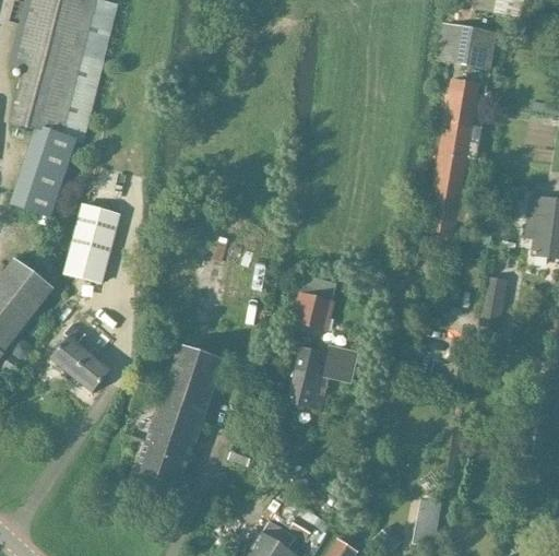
[(25,0),(9,64),(23,69),(16,94),(9,123),(34,129),(67,140),(79,143),(83,144),(118,2),(110,0),(25,0)]
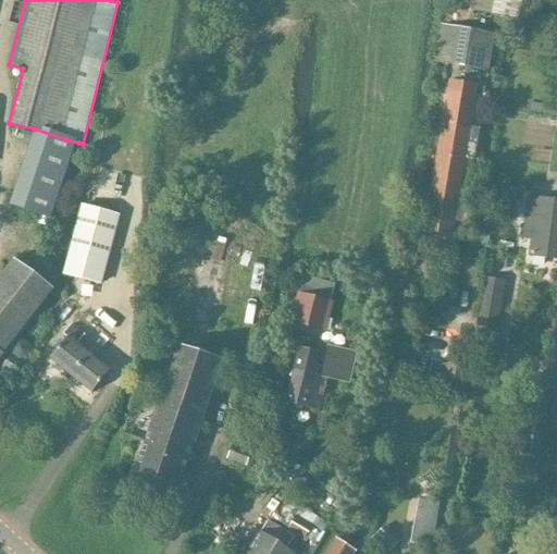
[(474,0),(473,8),(519,17),(522,0),(474,0)]
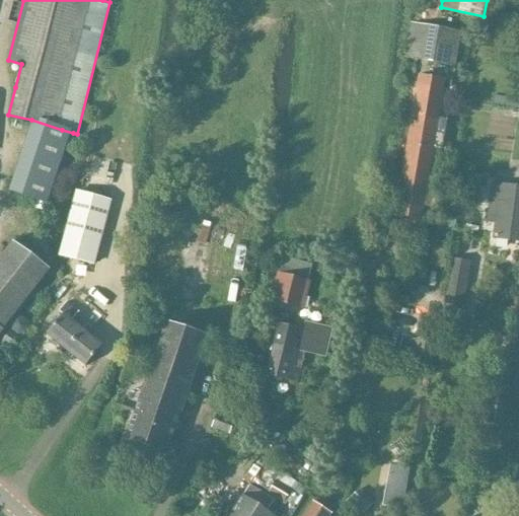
[(414,7),(405,55),(455,63),(461,27),(422,21),(424,9),(414,7)]
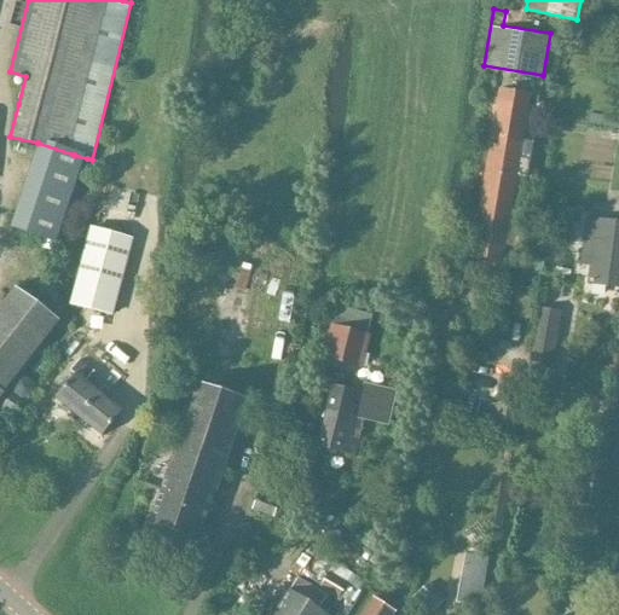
[(502,88),(474,251),(499,257),(502,242),(518,244),(522,209),(508,207),(514,173),(526,175),(531,140),(519,138),(526,92),(502,88)]
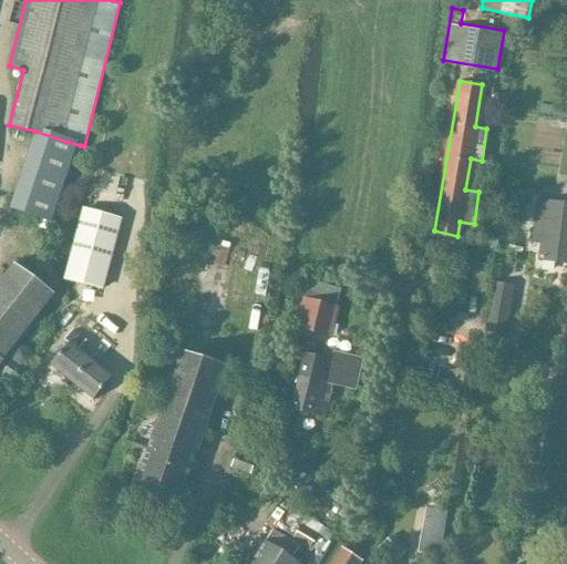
[(503,205),(517,206),(519,188),(505,187),(503,205)]
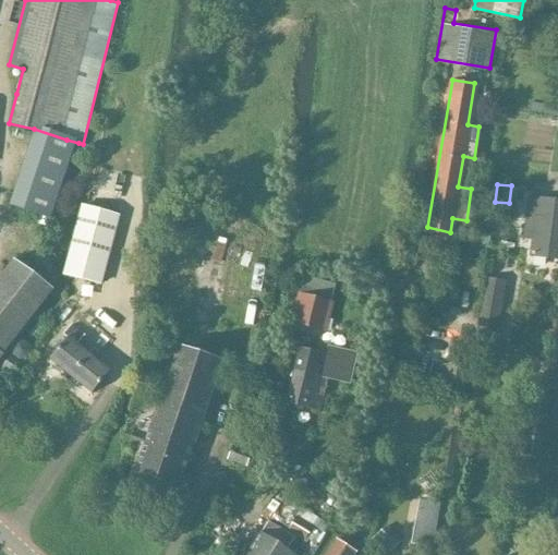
[(530,208),(524,237),(533,238),(531,252),(548,254),(557,255),(557,198),(531,195),(530,208)]
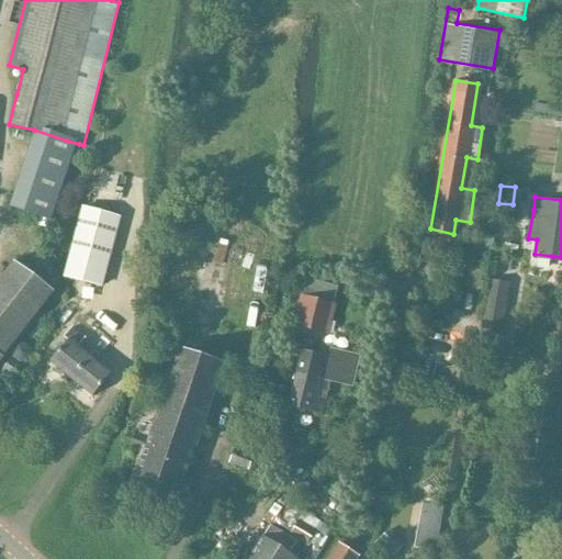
[(68,288),(78,290),(98,293),(102,265),(112,221),(113,215),(98,212),(97,217),(77,214),(69,241),(62,277),(70,279),(68,288)]
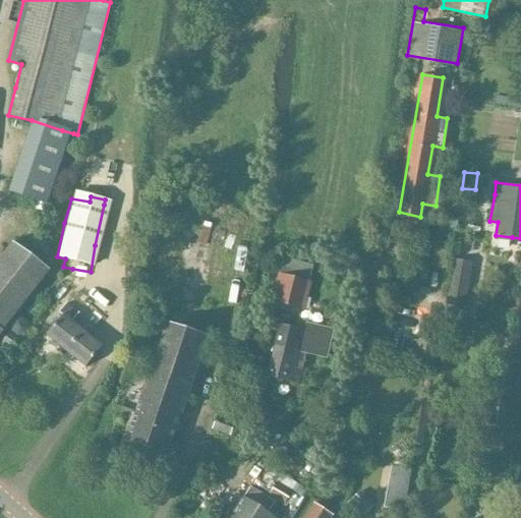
[(13,241),(0,259),(0,327),(47,267),(23,249),(13,241)]
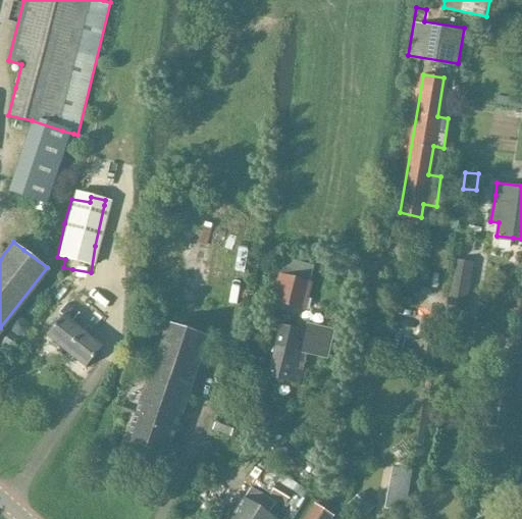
[(274,301),(304,308),(314,264),(284,257),(274,301)]
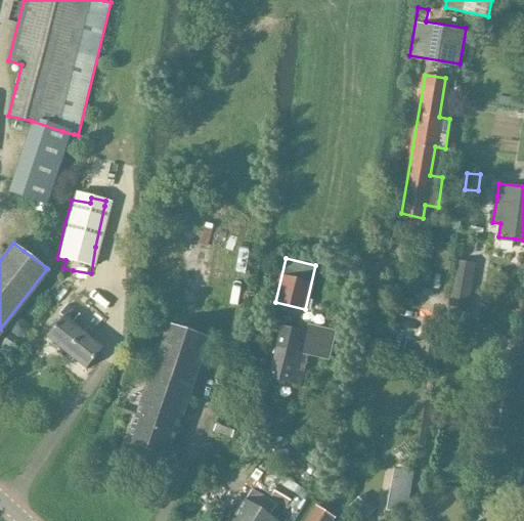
[(447,304),(468,307),(476,262),(455,258),(447,304)]
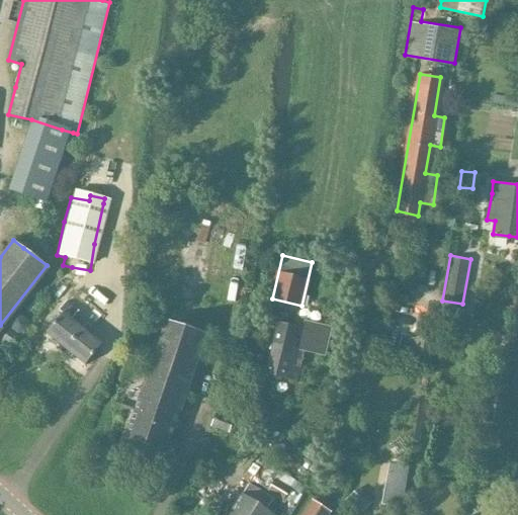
[(46,331),(65,346),(82,326),(71,317),(77,309),(66,299),(59,308),(62,311),(46,331)]
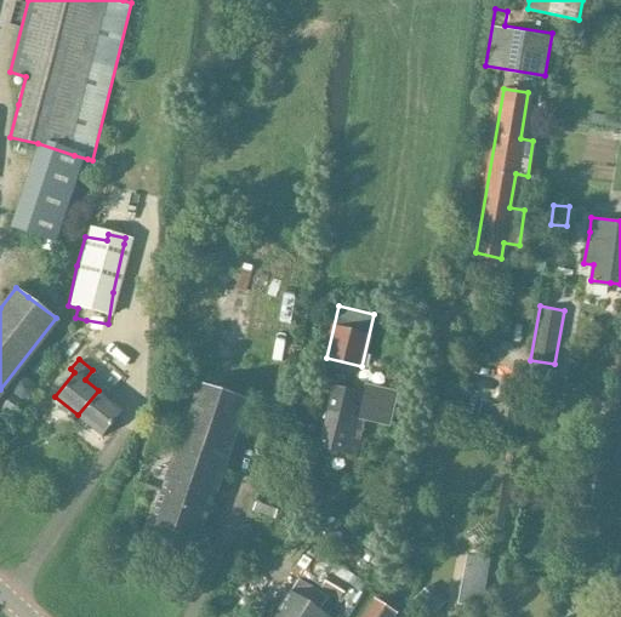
[(357,453),(364,420),(389,424),(398,389),(364,381),(363,383),(362,390),(334,383),(334,387),(325,415),(319,444),(357,453)]
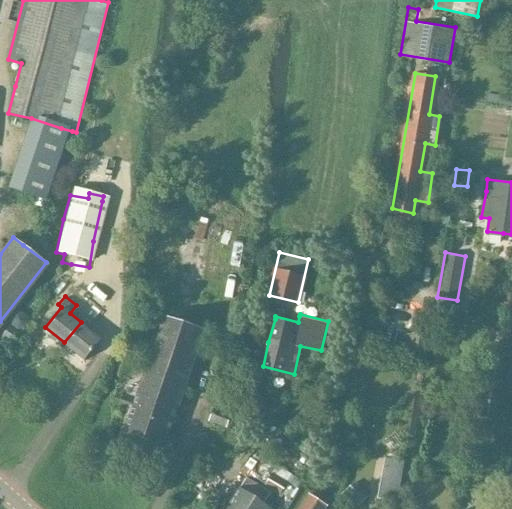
[(164,444),(203,329),(163,315),(124,430),(164,444)]
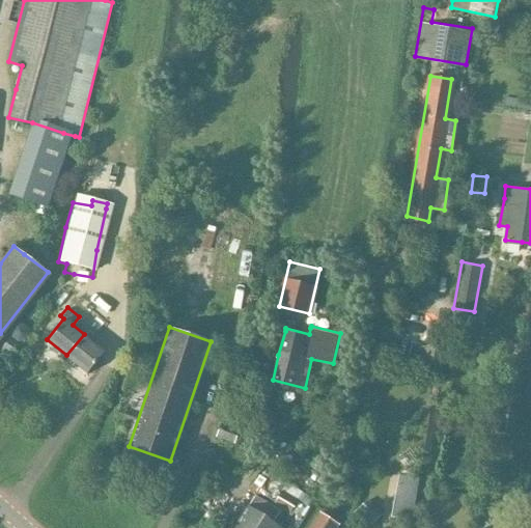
[(84,334),(66,355),(87,371),(104,351),(84,334)]
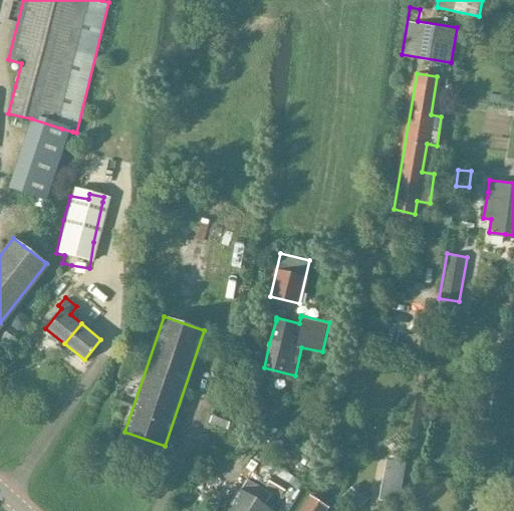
[(399,326),(395,349),(404,351),(403,354),(420,357),(425,328),(408,325),(408,327),(399,326)]
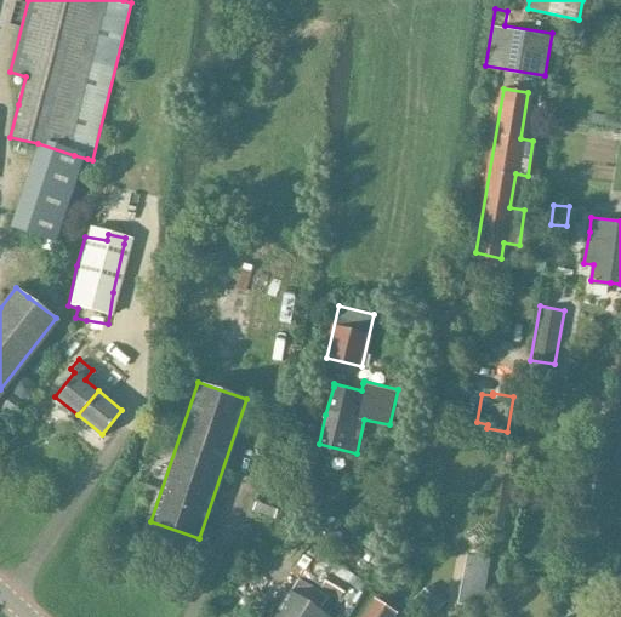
[(280,480),(266,475),(255,507),(274,513),(279,498),(274,497),(280,480)]
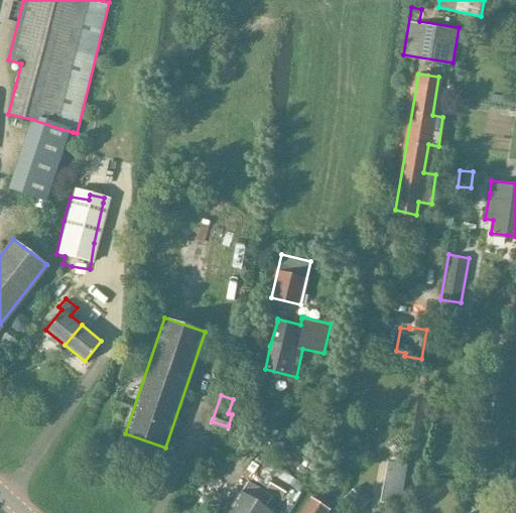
[(385,472),(380,501),(398,504),(403,476),(385,472)]
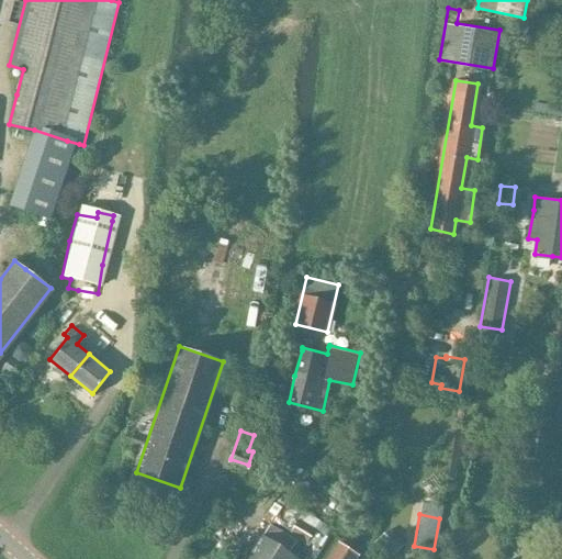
[(305,540),(313,528),(299,520),(291,532),(305,540)]
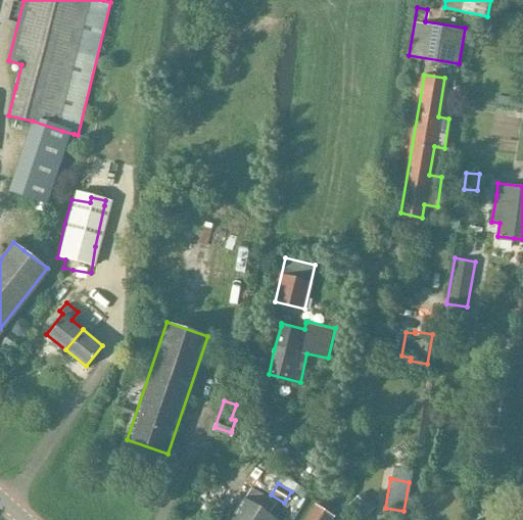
[(250,486),(229,519),(273,519),(275,517),(268,513),(275,503),(250,486)]
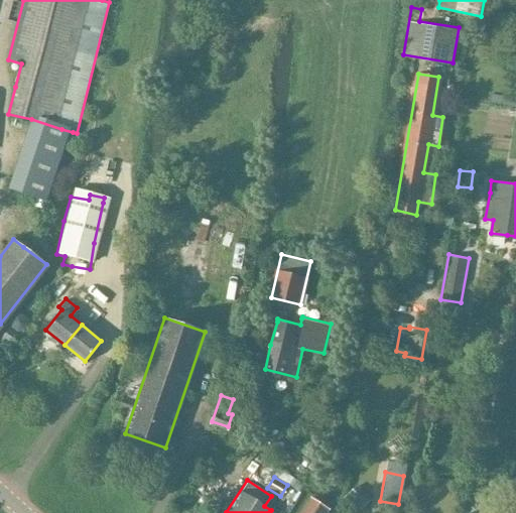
[(299,512),(325,512),(329,508),(310,496),(299,512)]
